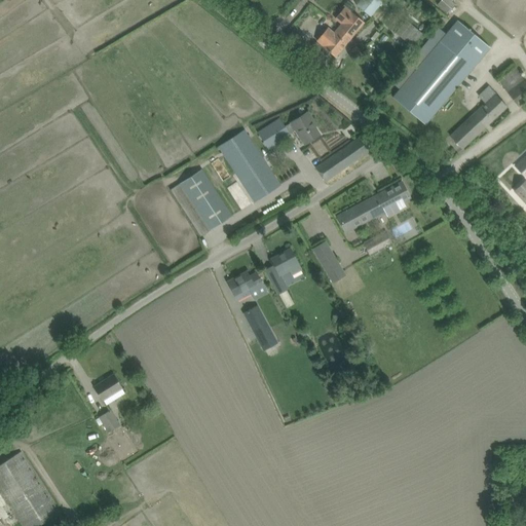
[(382,3),(381,2),(378,0),(362,0),(359,5),(372,16),(382,3)]
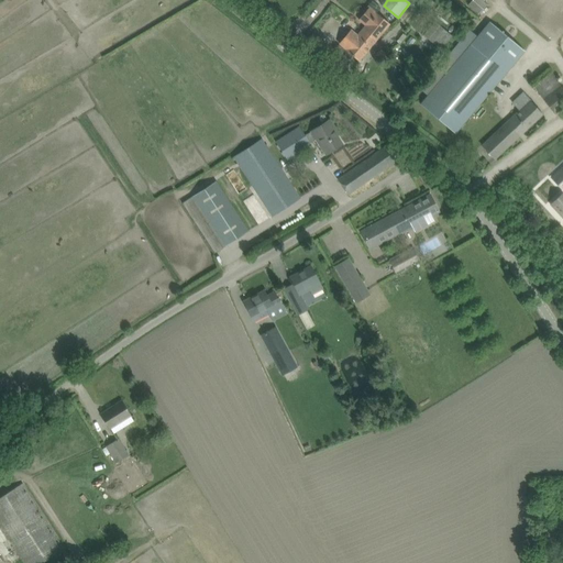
[(366,25),(363,30),(373,37),(377,40),(390,24),(377,12),(381,8),(373,1),(367,7),(370,9),(360,20),(366,25)]
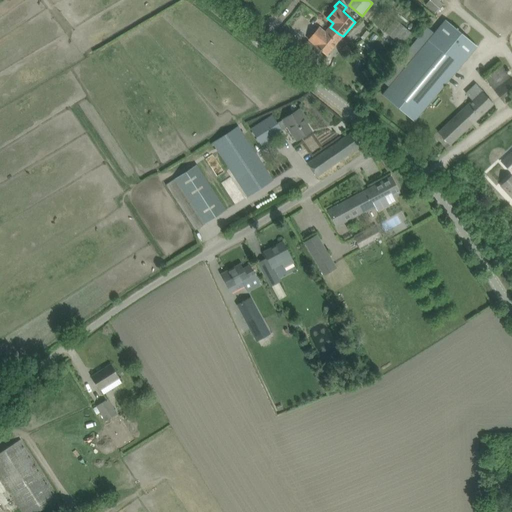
[(325,4),(319,12),(326,17),(332,9),(325,4)]
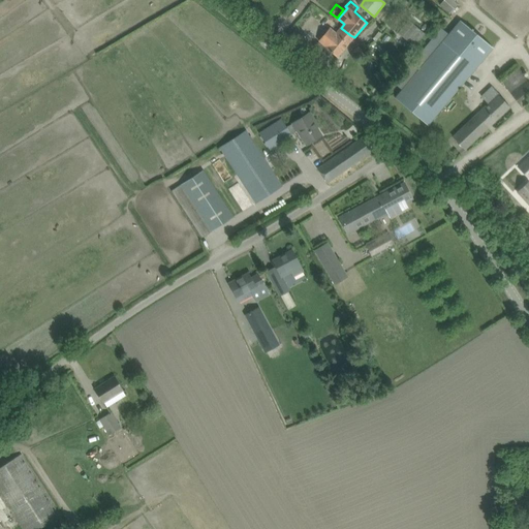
[(428,124),(493,48),(461,21),(396,97),(428,124)]
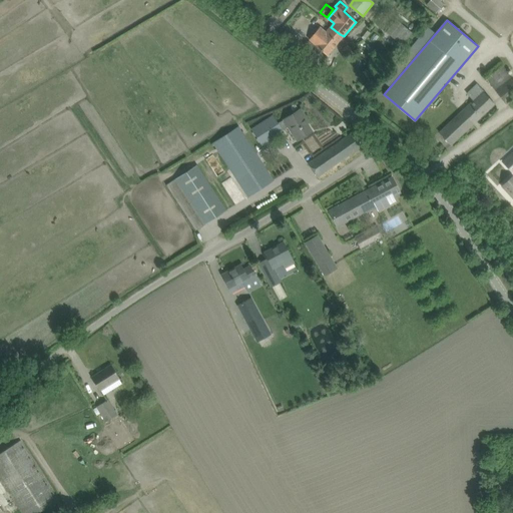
[(402,45),(412,33),(397,20),(386,32),(402,45)]
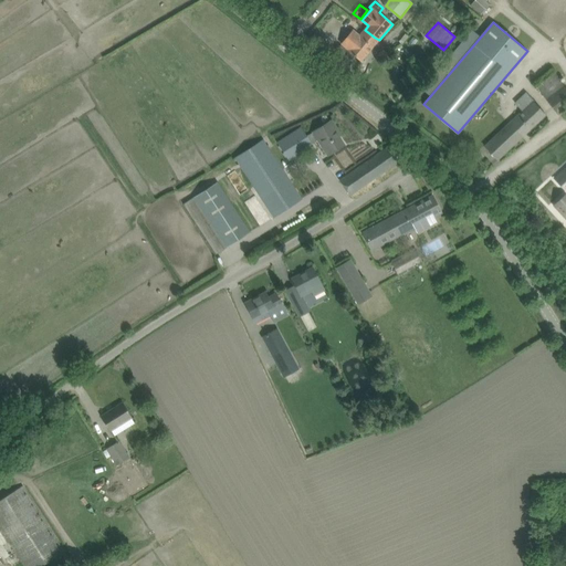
[(360,62),(379,40),(375,38),(365,30),(359,37),(354,31),(342,44),(348,50),(348,51),(360,62)]
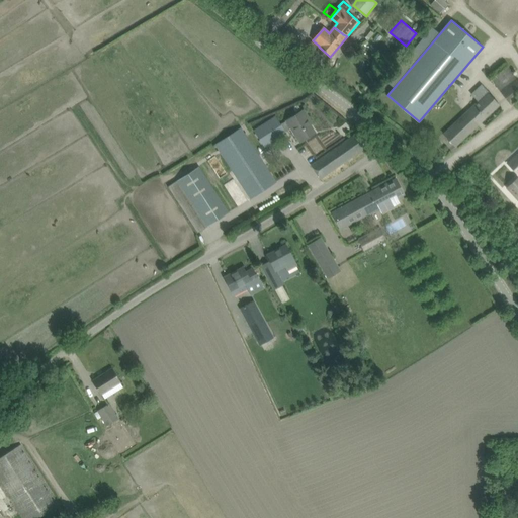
[(517,82),(510,72),(494,84),(510,104),(517,98),(517,82)]
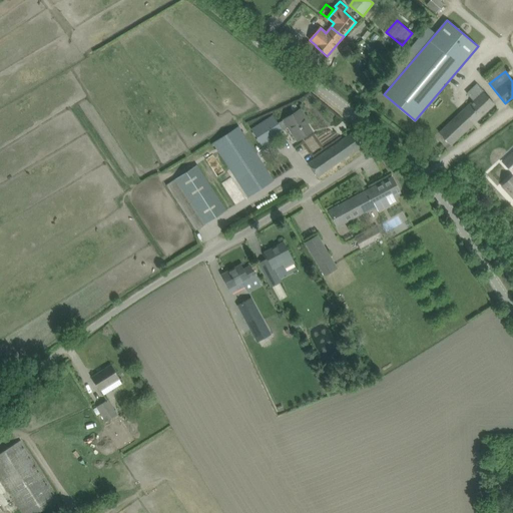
[(446,125),(439,132),(451,145),(495,104),(484,93),(485,92),(478,85),(468,94),(473,100),(446,125)]
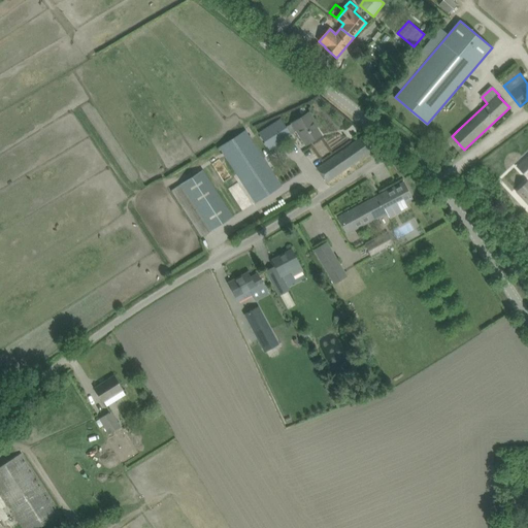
[(309,112),(300,118),(292,123),(286,127),(281,119),(259,133),(269,150),(291,135),(291,134),(297,131),(306,145),(321,135),(311,122),(314,120),(309,112)]
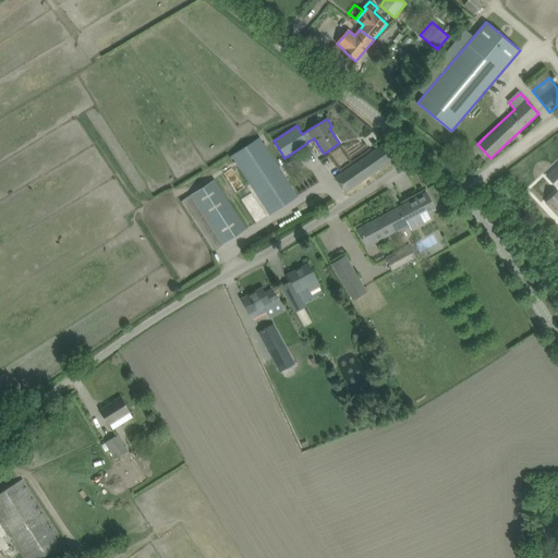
[(232,156),(264,205),(270,214),(298,196),(259,137),(232,156)]
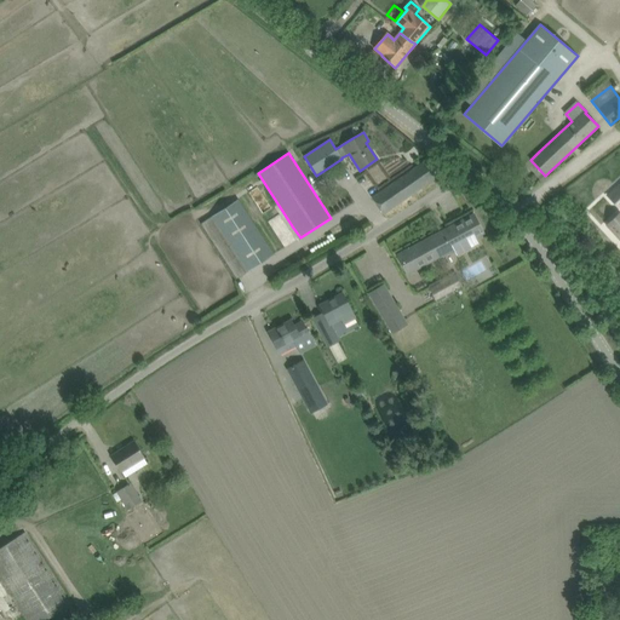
[(384,214),(442,173),(430,158),(372,197),(384,214)]
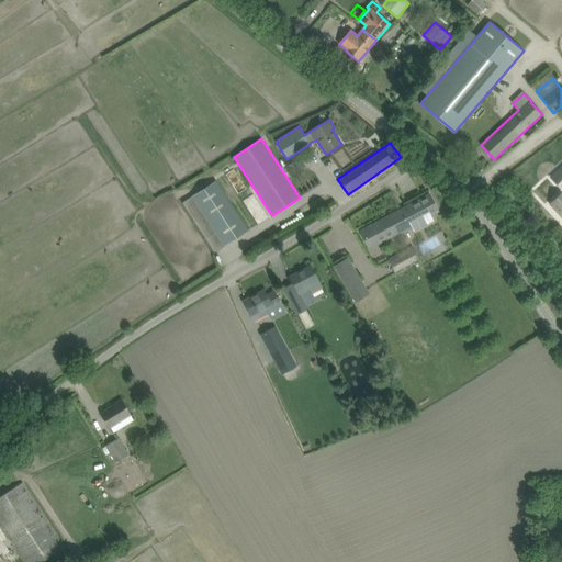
[(561,167),(551,178),(561,189),(561,188),(561,167)]
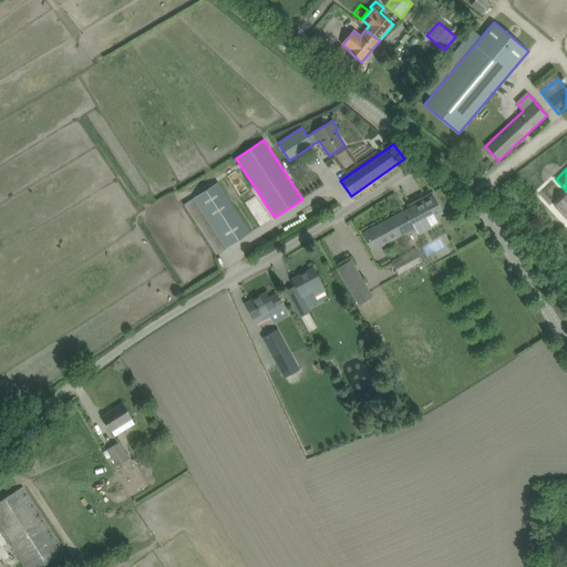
[(218,182),(184,204),(217,255),(250,233),(218,182)]
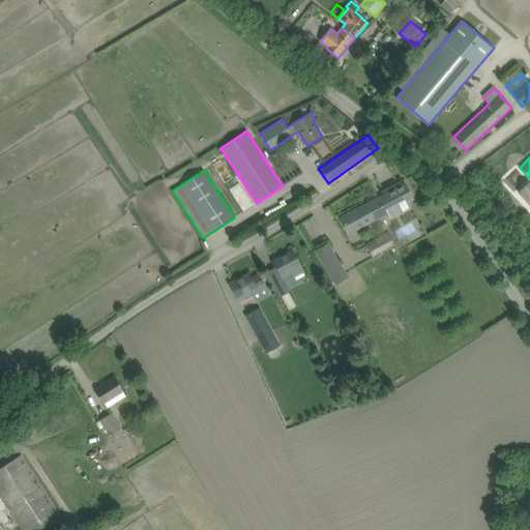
[(529,182),(519,193),(529,204),(529,182),(529,183),(529,182)]
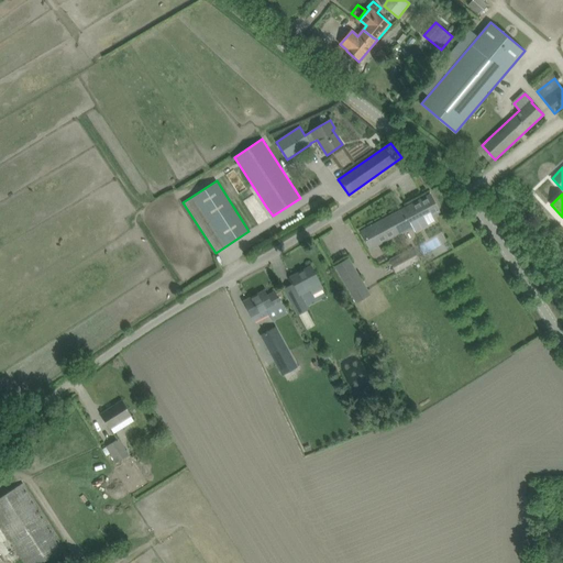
[(430,195),(361,232),(370,247),(411,225),(415,232),(434,222),(431,216),(439,211),(430,195)]
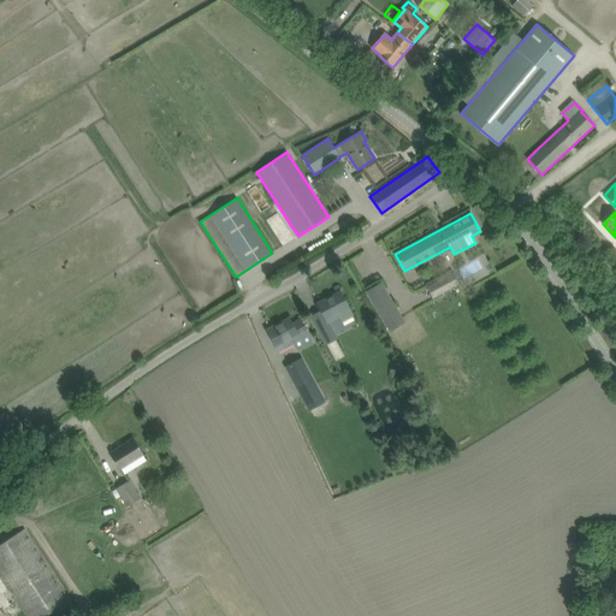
[(451,270),(426,284),(436,301),(461,286),(451,270)]
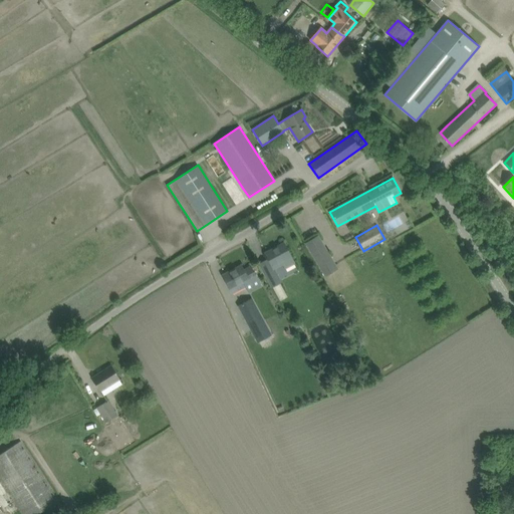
[(317,235),(305,242),(326,276),(338,269),(317,235)]
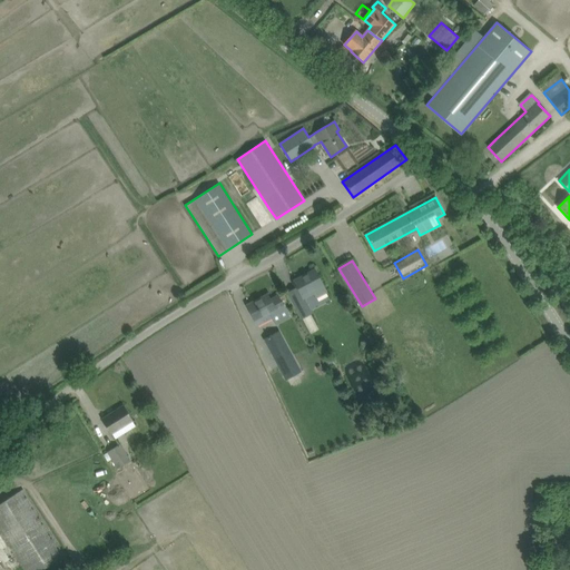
[(315,271),(294,282),(303,297),(310,294),(307,291),(312,288),(313,292),(317,298),(327,293),(321,281),(315,271)]
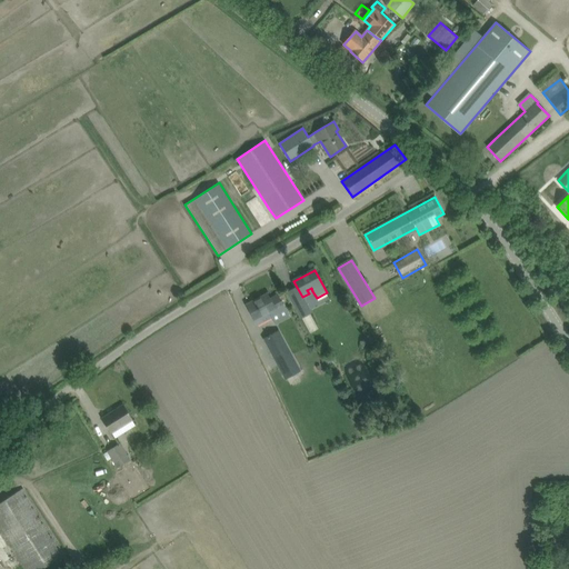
[(286,309),(283,305),(278,295),(270,299),(268,295),(247,306),(257,323),(286,309)]
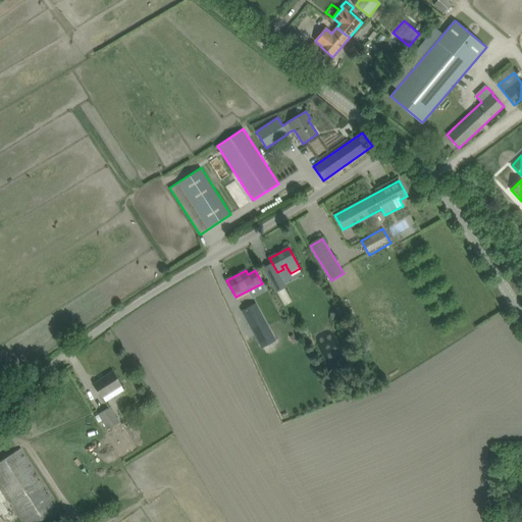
[(279,273),(269,279),(275,292),(286,285),(279,273)]
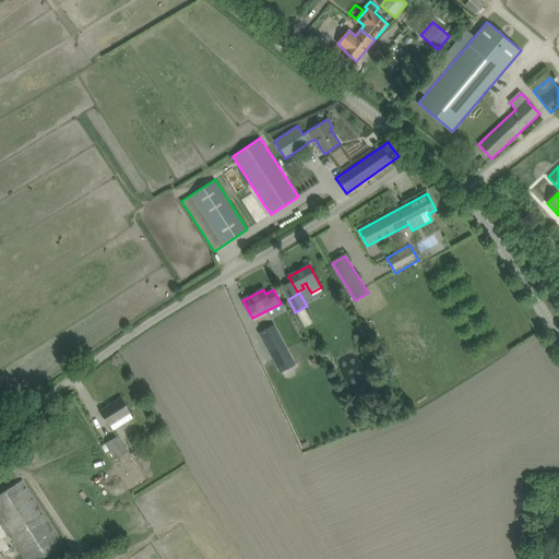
[(294,366),(284,345),(274,325),(261,332),(281,372),(294,366)]
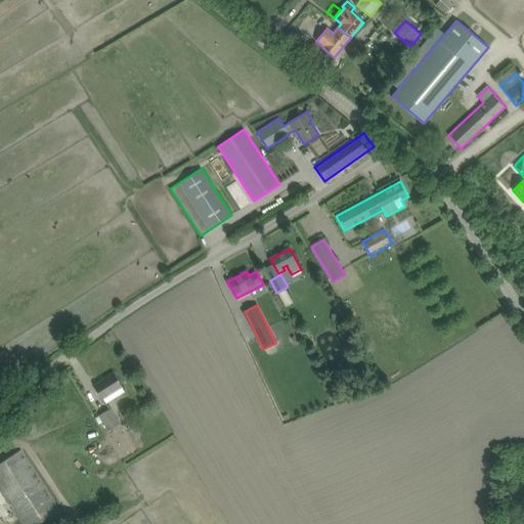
[(94,385),(98,392),(102,398),(122,386),(114,373),(94,385)]
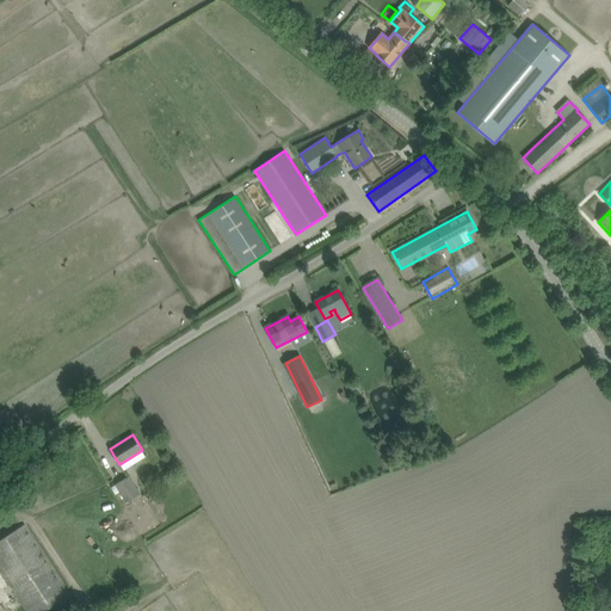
[(129,475),(116,483),(127,501),(140,494),(129,475)]
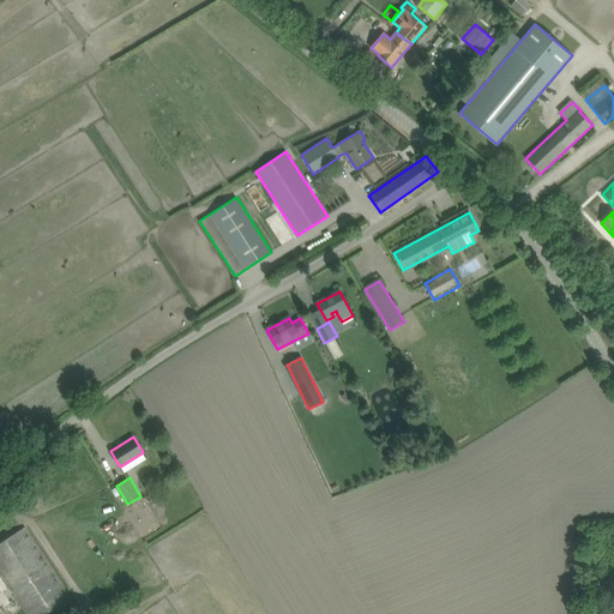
[(0,571),(26,613),(66,613),(70,612),(64,602),(68,599),(24,528),(0,542),(0,571)]
